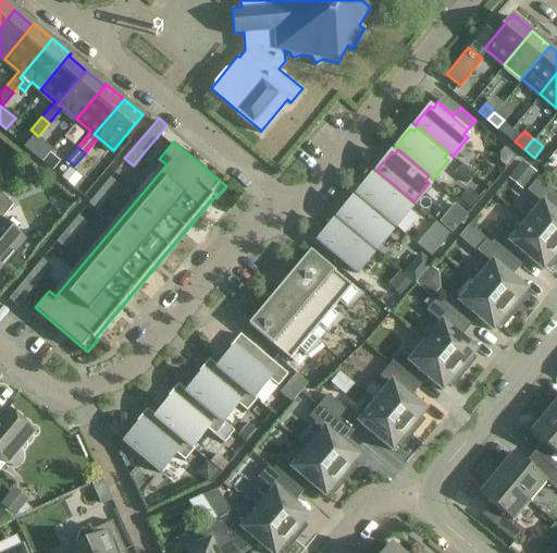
[(50,151),(44,159),(53,168),(60,159),(50,151)]
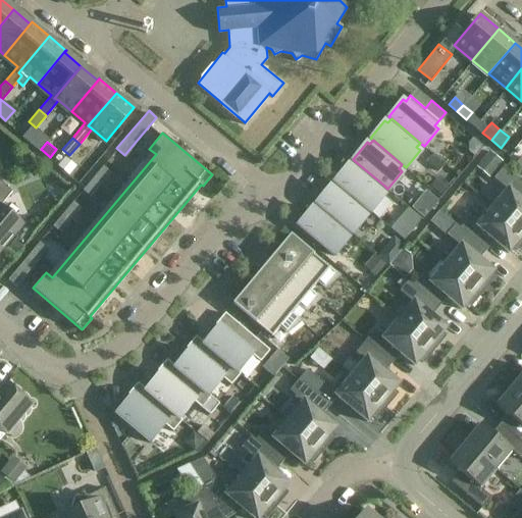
[(488,149),(476,165),(489,175),(502,160),(488,149)]
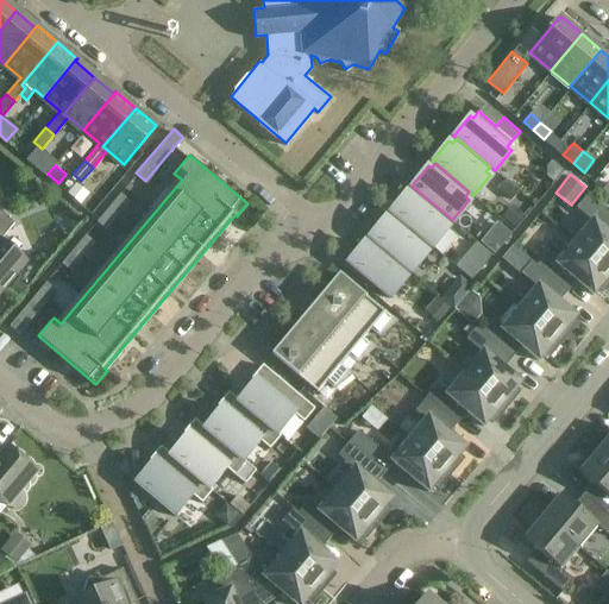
[(89,192),(77,181),(68,192),(81,202),(89,192)]
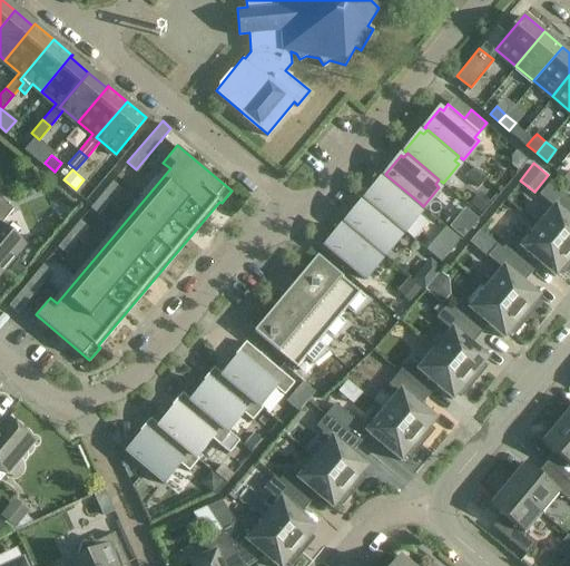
[(367,199),(400,226),(404,230),(420,212),(415,208),(420,203),(387,176),(383,182),(381,179),(365,197),(367,199)]
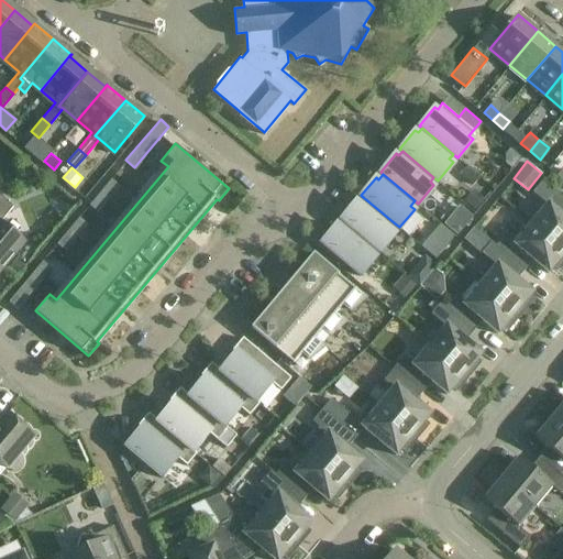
[(89,204),(98,211),(120,184),(112,177),(89,204)]
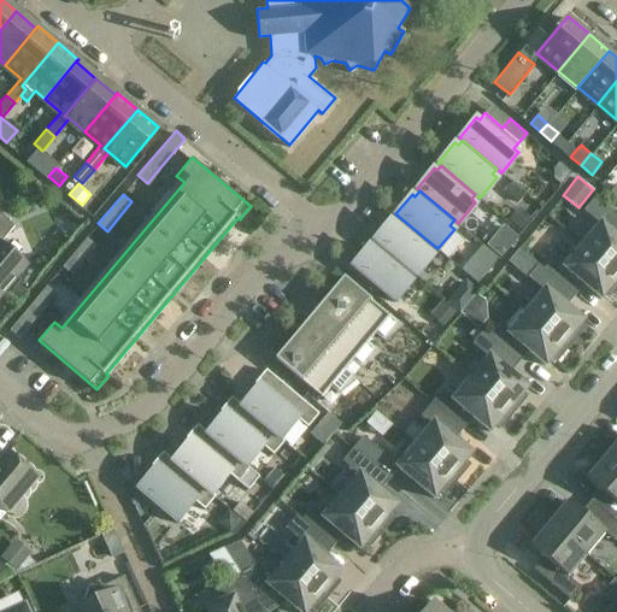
[(600,222),(582,243),(616,271),(616,234),(613,231),(616,227),(616,215),(594,195),(583,209),(600,222)]
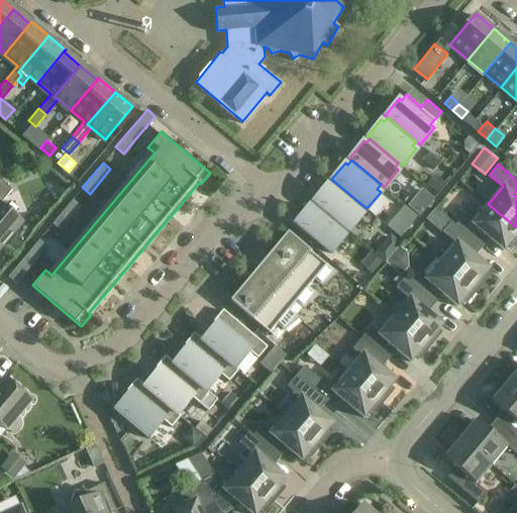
[(0,246),(7,239),(23,220),(1,201),(12,188),(0,177),(0,246)]
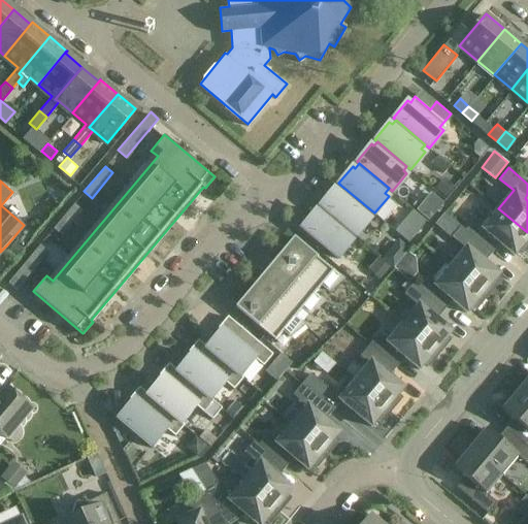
[(320,204),(323,206),(352,231),(356,234),(370,218),(366,215),(370,209),(340,185),(337,190),(334,188),(320,204)]
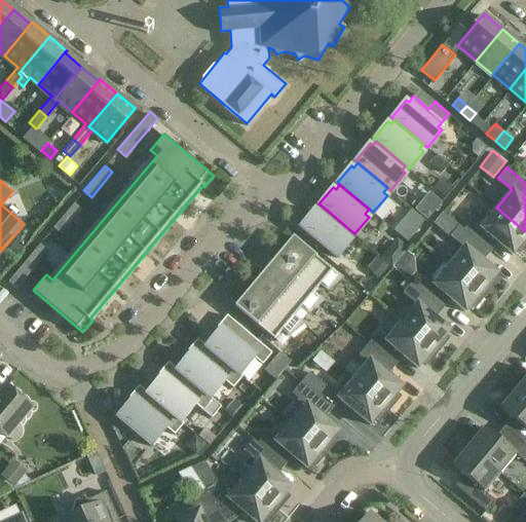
[(435,207),(424,198),(415,210),(425,218),(435,207)]
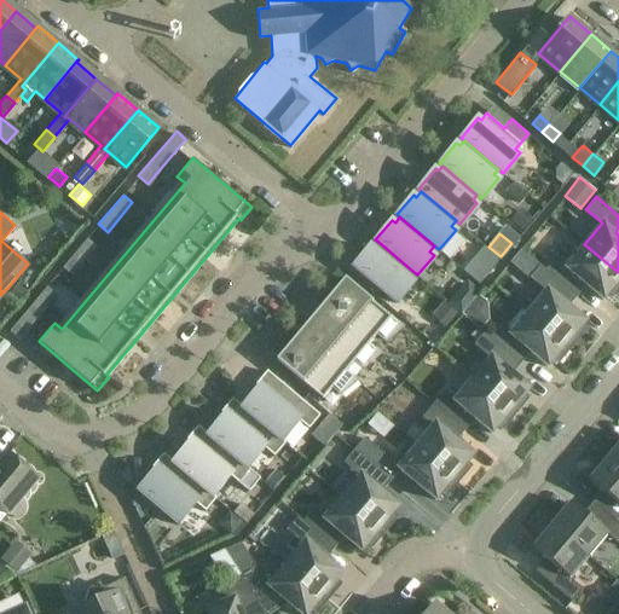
[(87,236),(63,266),(73,273),(97,244),(87,236)]
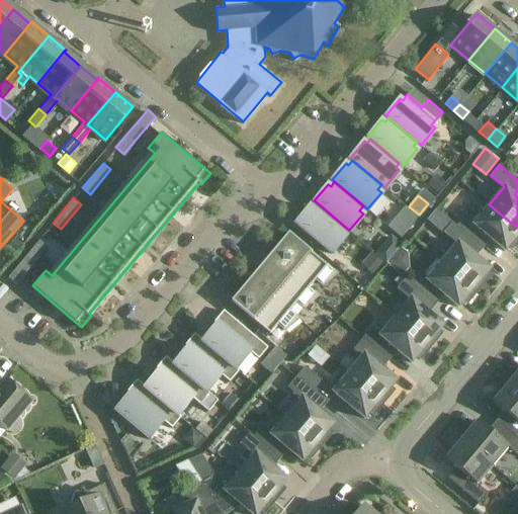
[(296,222),(312,235),(331,251),(345,235),(341,232),(345,227),(317,202),(313,207),(310,205),(296,222)]
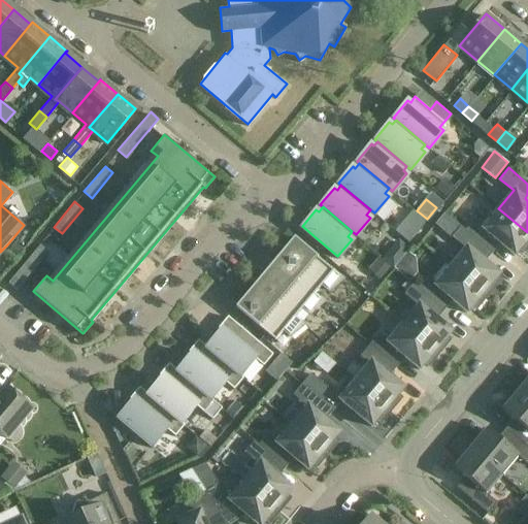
[(527,244),(527,232),(498,208),(484,226),(474,218),(465,229),(486,246),(493,235),(515,254),(520,248),(524,251),(527,244)]
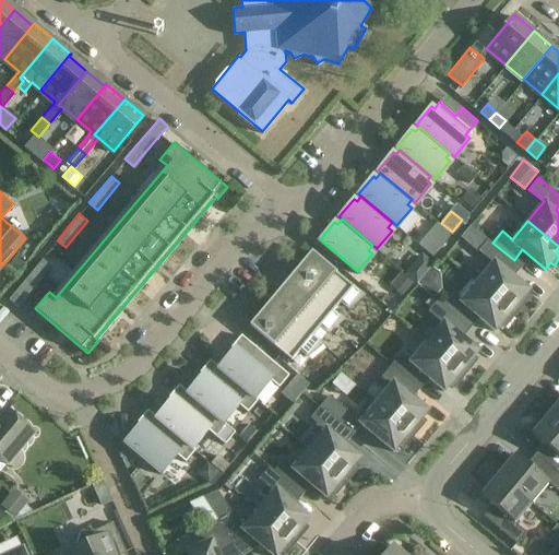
[(473,229),(465,239),(476,247),(484,238),(473,229)]
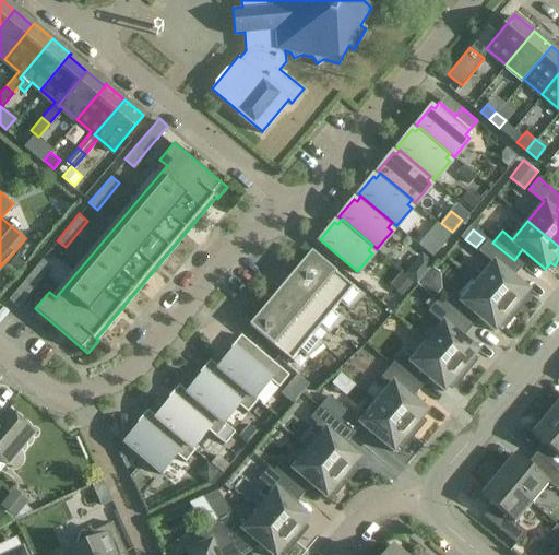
[(424,232),(417,240),(432,251),(438,245),(424,232)]
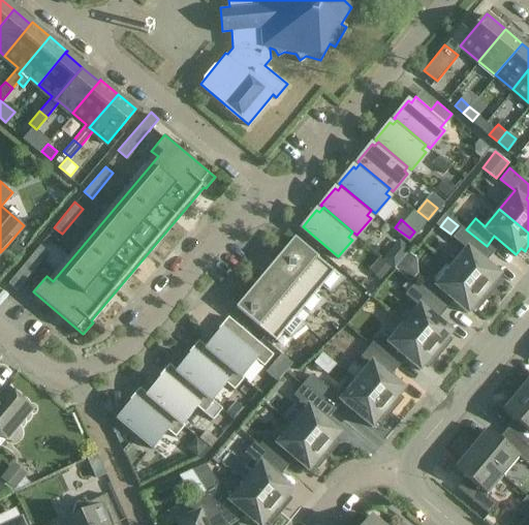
[(478,255),(487,246),(466,229),(461,225),(453,236),(466,248),(452,266),(488,296),(498,282),(494,279),(500,273),(478,255)]
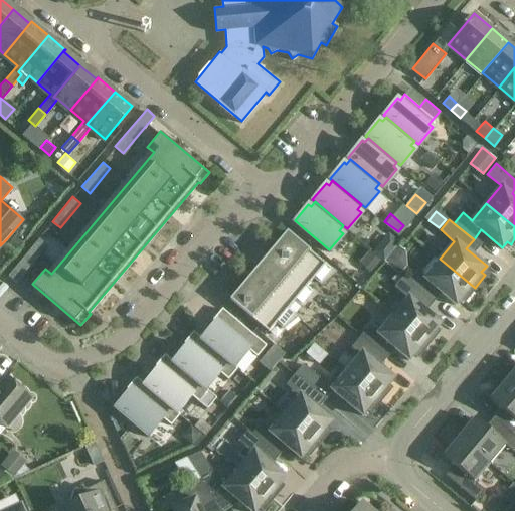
[(334,270),(302,242),(287,229),(279,239),(280,240),(270,253),(268,251),(268,252),(306,285),(314,276),(321,282),(334,270)]
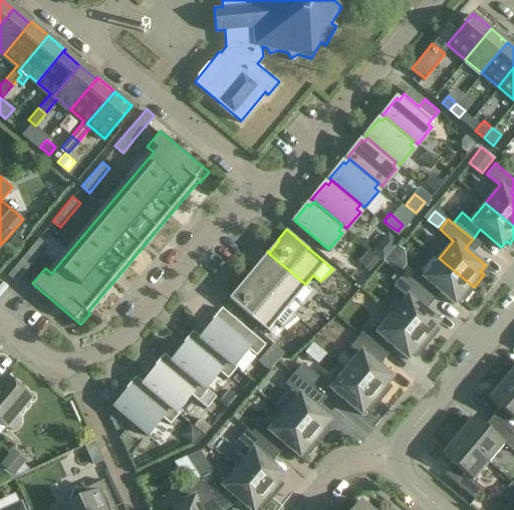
[(16,232),(7,244),(15,250),(24,239),(16,232)]
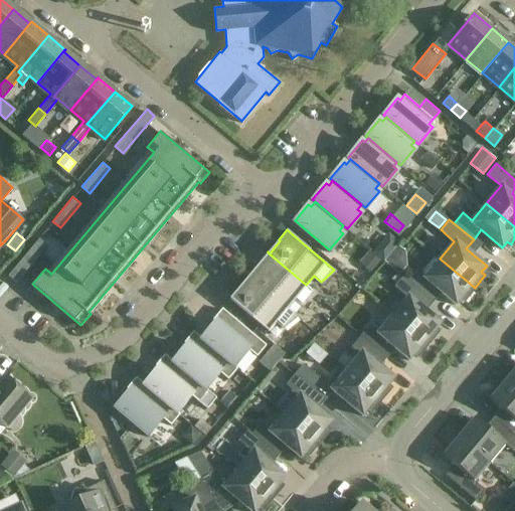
[(382,239),(373,250),(384,259),(397,242),(398,241),(388,233),(382,239)]
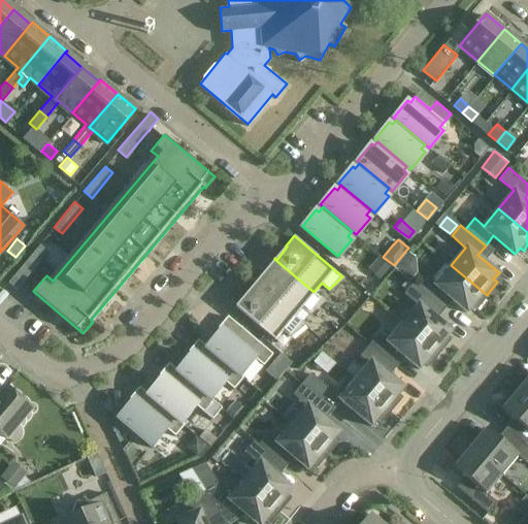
[(40,242),(8,281),(17,288),(48,250),(40,242)]
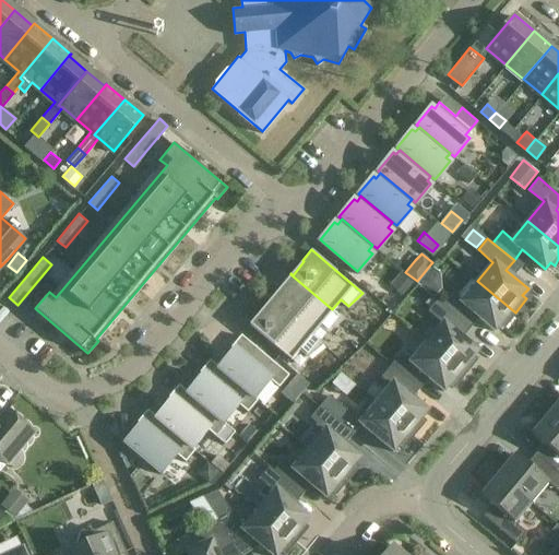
[(431,263),(417,281),(433,296),(442,286),(433,280),(440,271),(431,263)]
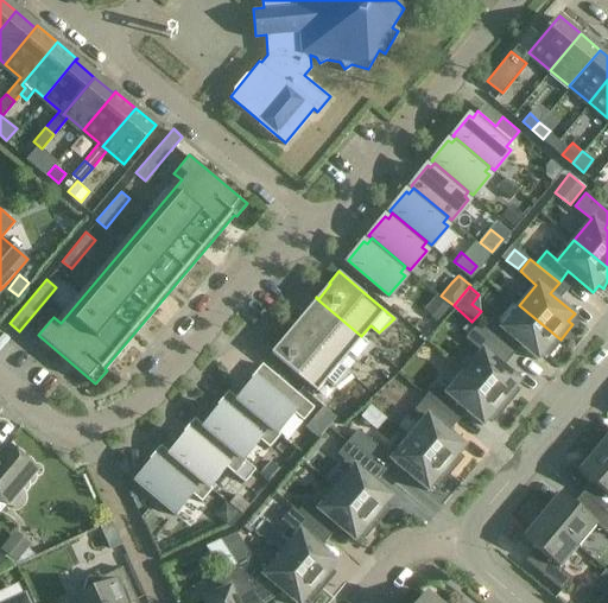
[(295,324),(293,324),(350,372),(340,362),(348,351),(356,359),(373,346),(361,336),(316,298),(306,309),(309,310),(296,325),(295,324)]
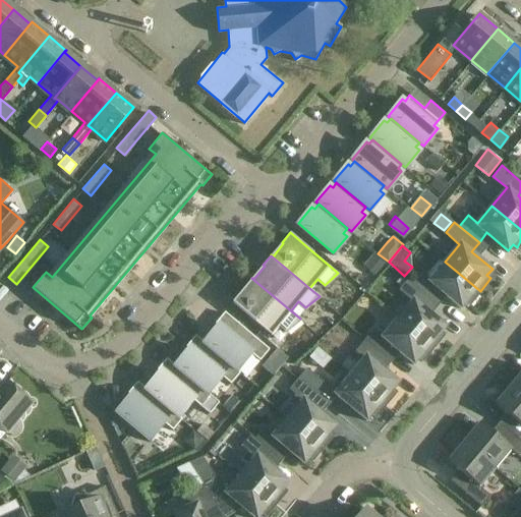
[(480,291),(445,262),(429,279),(420,272),(411,282),(431,298),(440,288),(461,306),(466,300),(470,303),(480,291)]
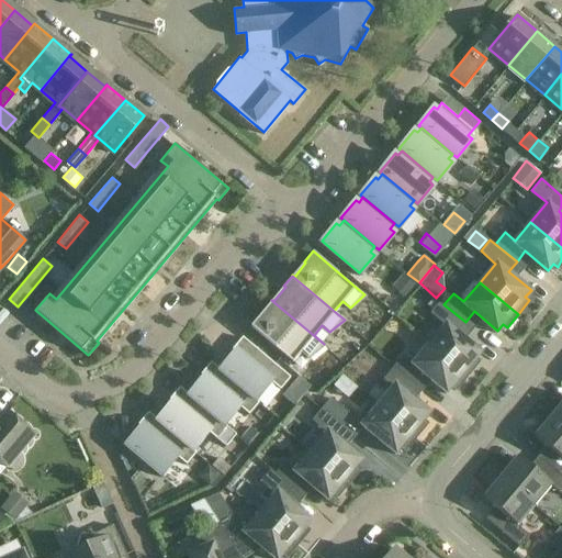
[(324,344),(271,300),(263,310),(265,311),(254,325),(251,324),(250,325),(268,339),(293,360),(302,349),(310,356),(324,344)]
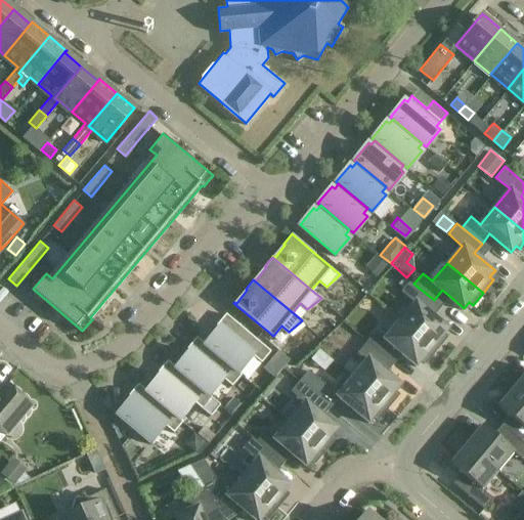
[(415,302),(399,319),(436,349),(446,336),(442,333),(447,327),(426,309),(434,300),(413,284),(409,279),(400,290),(415,302)]
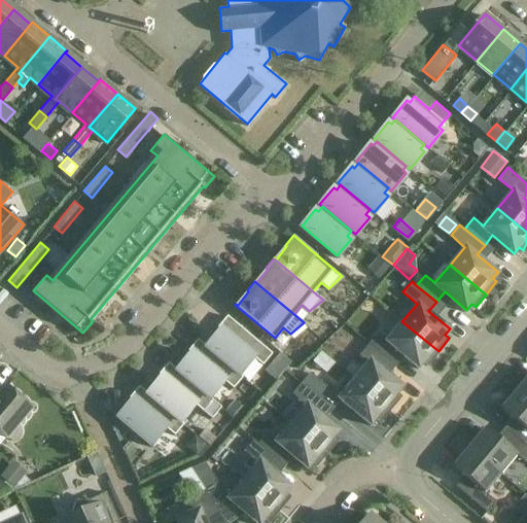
[(207,345),(243,376),(243,375),(240,373),(254,355),(262,363),(272,352),(227,314),(218,325),(221,328),(207,345)]
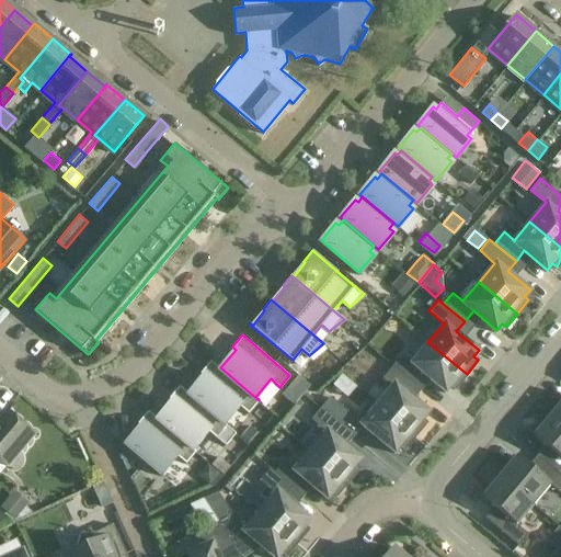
[(467,374),(427,342),(412,362),(401,353),(392,364),(414,382),(423,372),(445,390),(451,384),(455,387),(467,374)]
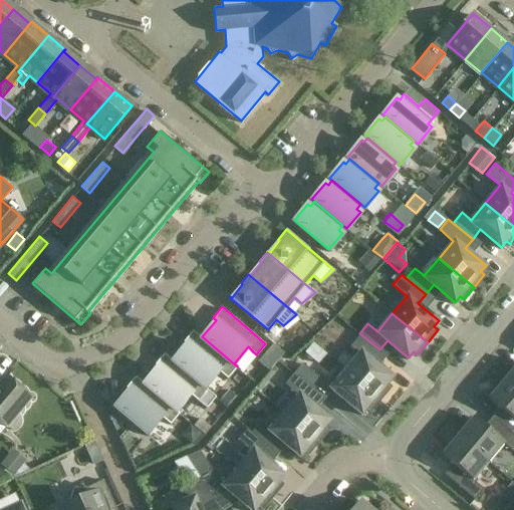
[(228,376),(237,366),(202,336),(193,329),(184,340),(187,343),(174,359),(165,352),(164,352),(208,390),(208,389),(205,387),(219,369),(228,376)]
